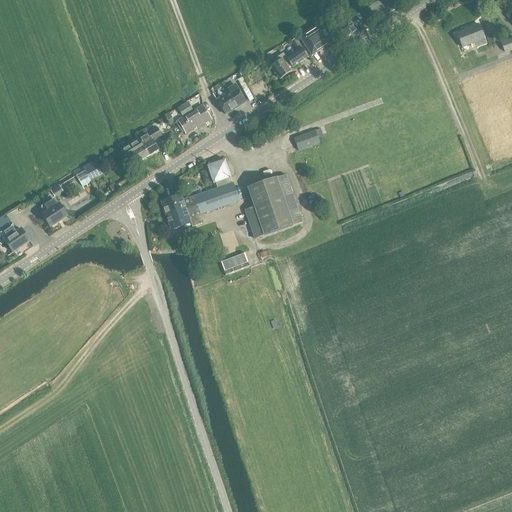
[(336,44),(355,31),(348,20),(329,32),(336,44)]
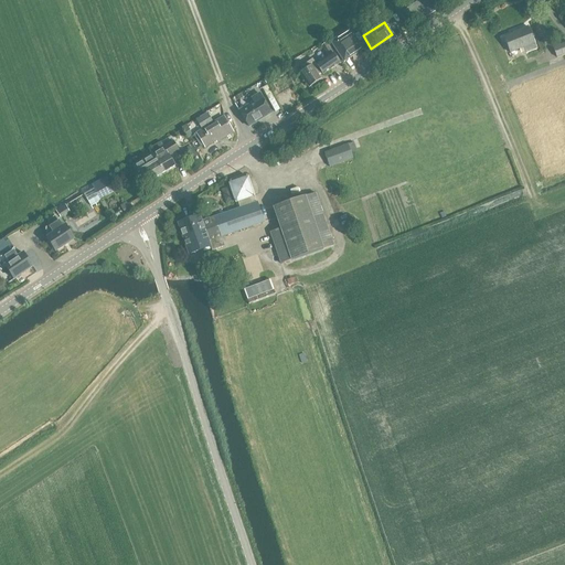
[(343,62),(368,46),(354,27),(330,43),(343,62)]
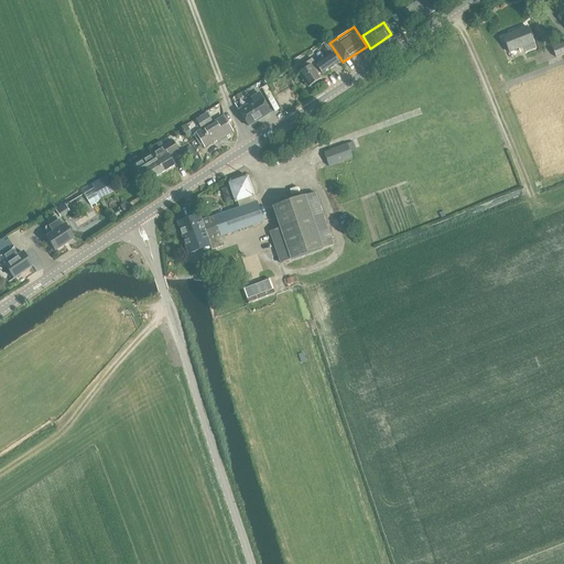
[(534,49),(527,26),(517,31),(517,32),(502,38),(509,53),(522,47),(524,52),(534,49)]
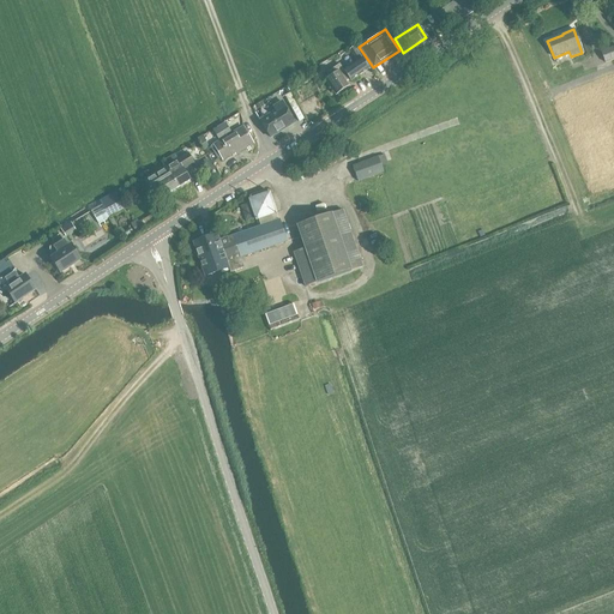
[(605,62),(613,59),(613,46),(601,52),(605,62)]
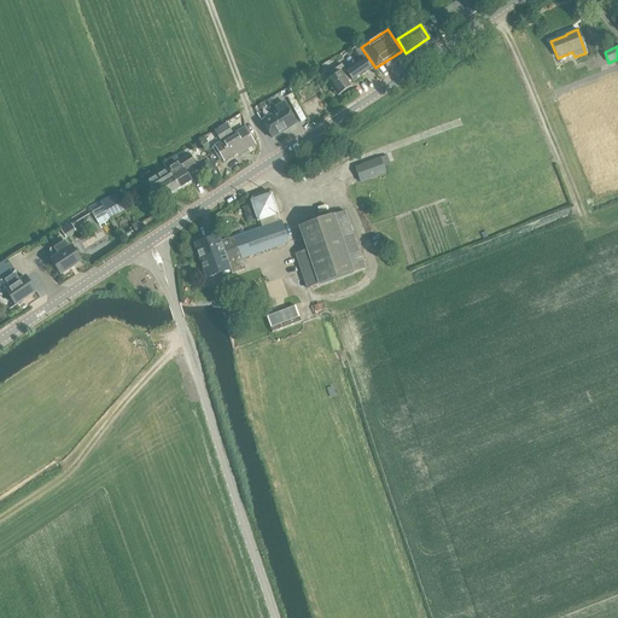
[(353,82),(371,69),(356,47),(351,51),(359,62),(345,70),(342,64),(328,74),(332,77),(327,81),(337,97),(350,87),(347,82),(351,80),(353,82)]
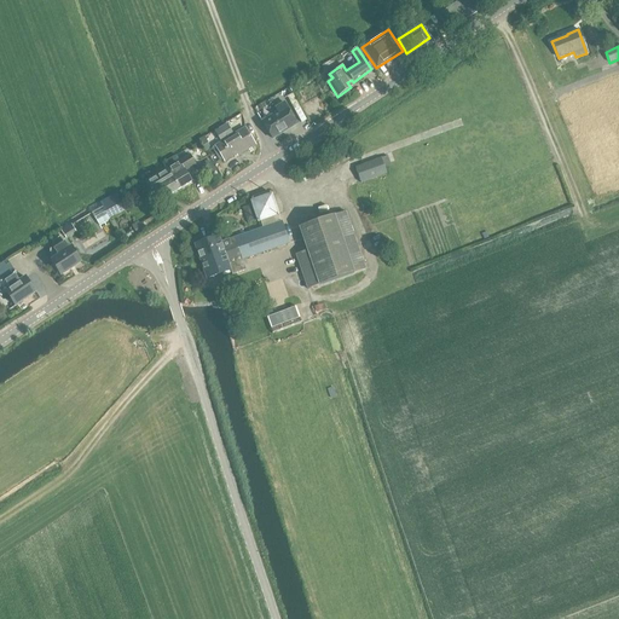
[(296,123),(284,103),(276,109),(278,113),(262,122),(272,139),(296,123)]
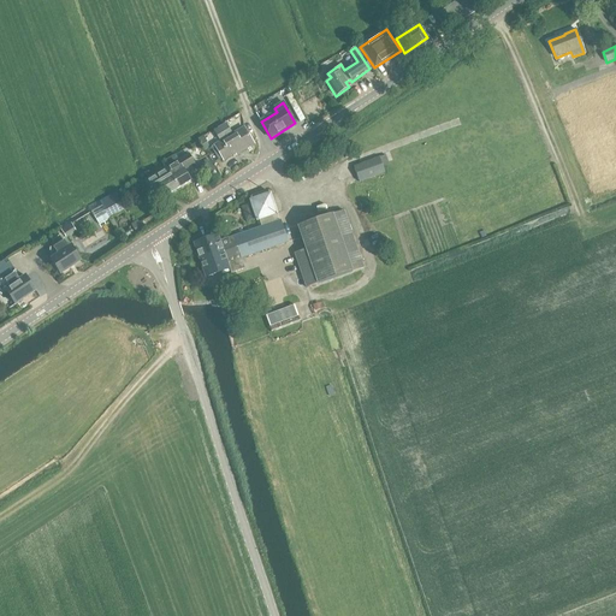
[(221,141),(214,144),(224,161),(238,152),(240,154),(254,144),(243,126),(231,134),(226,126),(217,132),(221,141)]
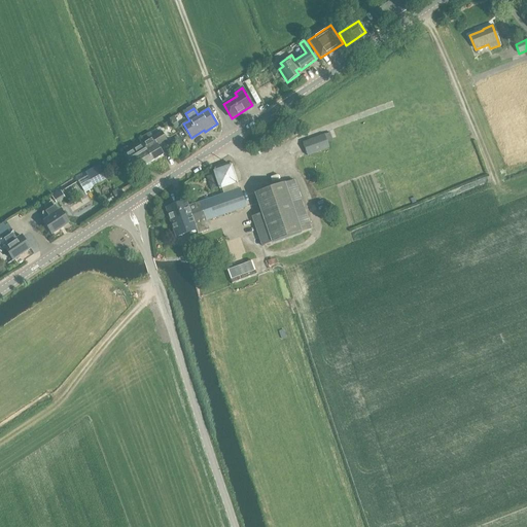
[(163,155),(157,146),(167,140),(161,132),(143,142),(146,146),(144,147),(146,151),(144,152),(142,148),(135,152),(133,150),(124,155),(127,162),(136,155),(143,167),(163,155)]
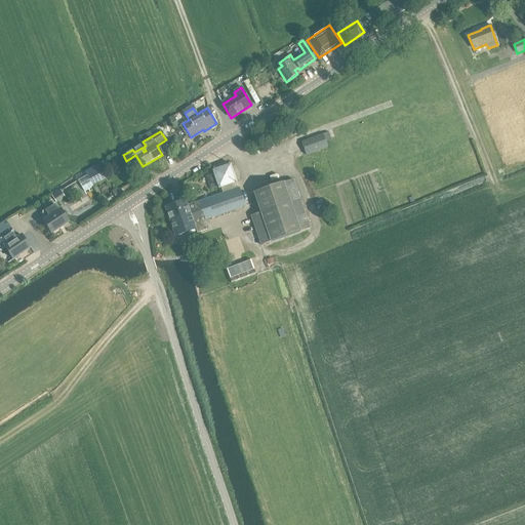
[(306,155),(324,149),(327,148),(322,134),(301,142),(306,155)]
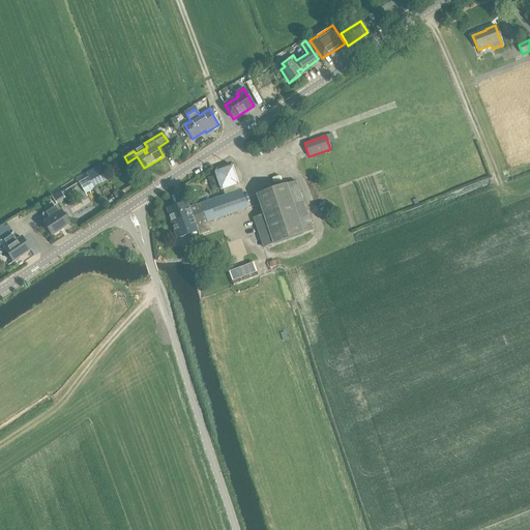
[(87,177),(79,182),(85,194),(107,180),(98,166),(85,173),(87,177)]
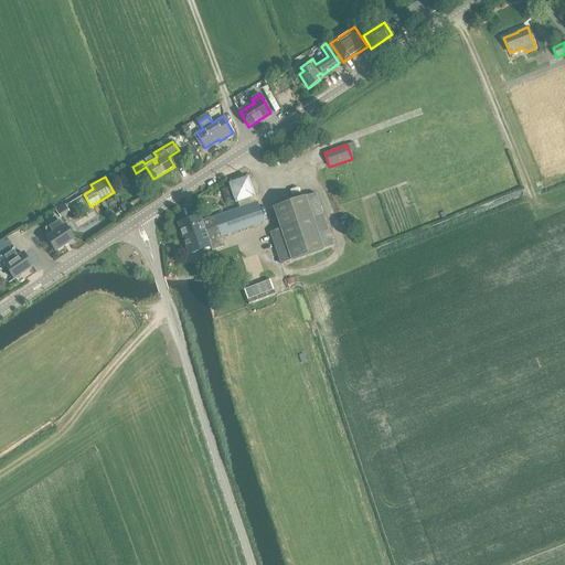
[(235,203),(255,196),(248,177),(227,183),(235,203)]
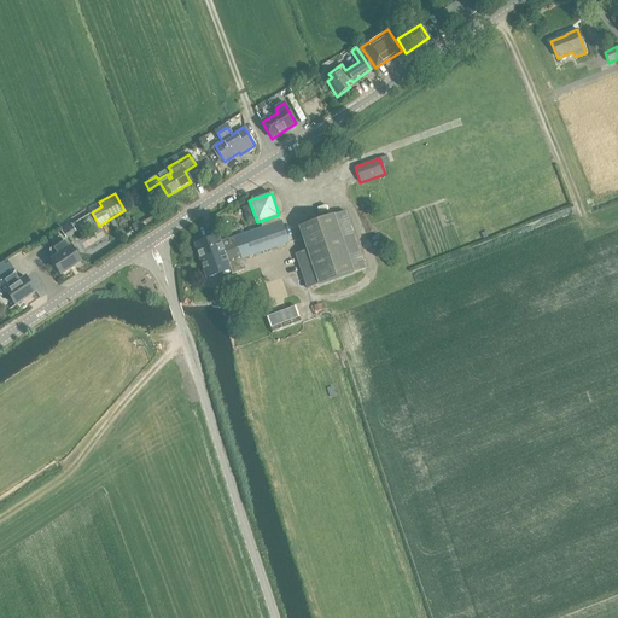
[(318,285),(365,269),(345,211),(298,227),(307,251),(296,255),(307,289),(318,285)]
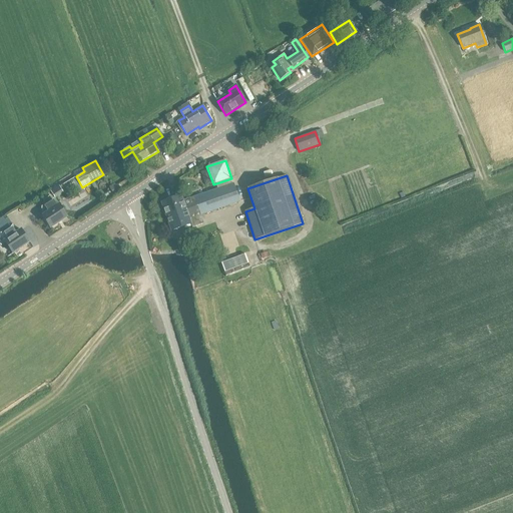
[(123,188),(120,184),(119,182),(115,185),(114,183),(108,187),(110,191),(112,194),(123,188)]
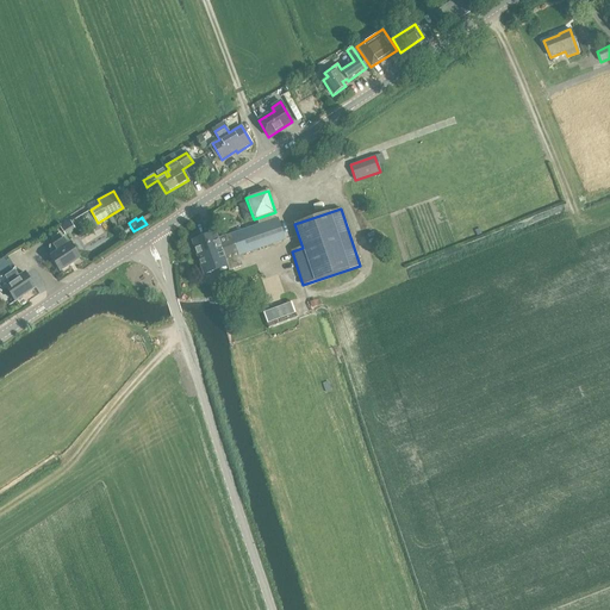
[(231,234),(240,256),(286,241),(278,218),(231,234)]
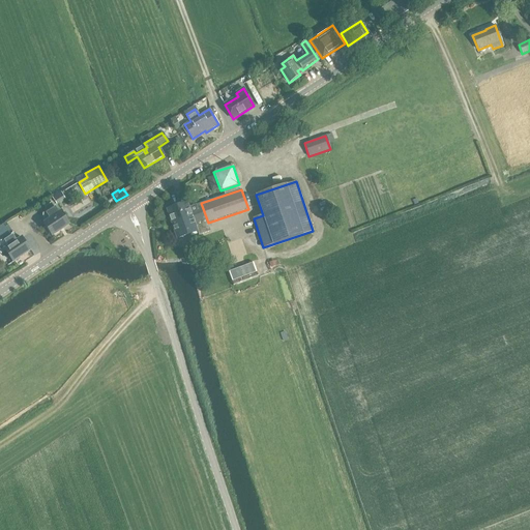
[(61,192),(52,198),(56,204),(65,199),(61,192)]
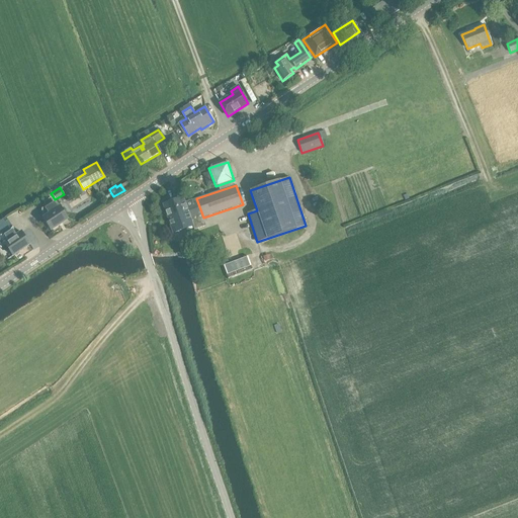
[(205,226),(203,218),(196,198),(185,202),(183,197),(163,204),(173,233),(192,226),(194,230),(205,226)]
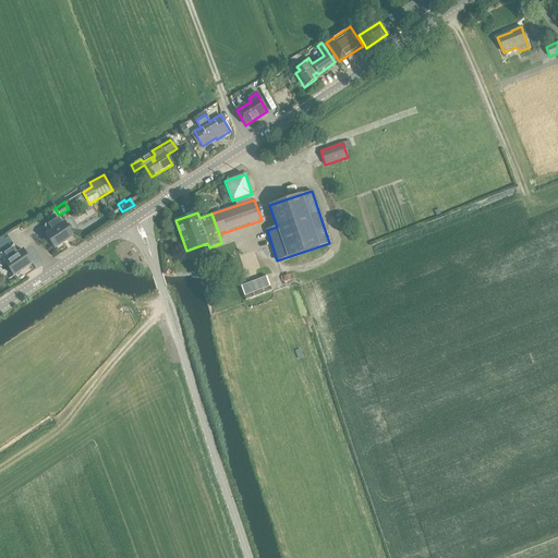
[(63,222),(59,216),(48,223),(52,230),(46,234),(55,247),(73,237),(64,222),(63,222)]
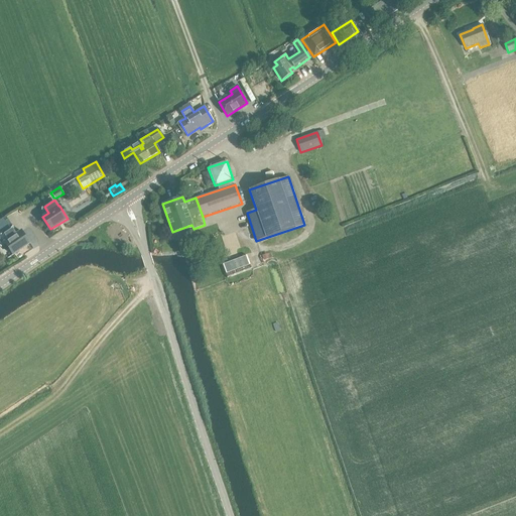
[(12,228),(0,235),(0,247),(0,248),(6,244),(13,255),(29,244),(21,231),(16,234),(12,228)]
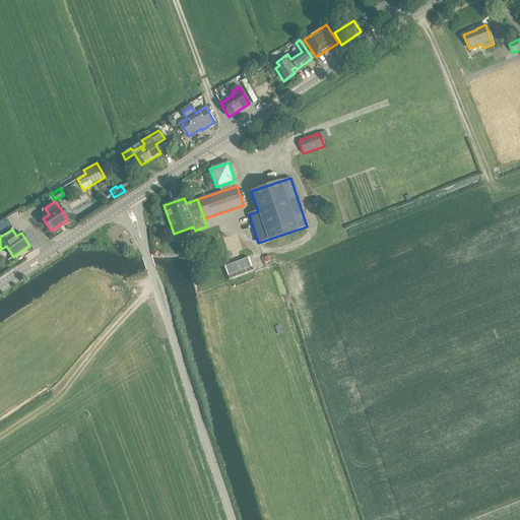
[(242,258),(225,265),(231,280),(247,273),(242,258)]
